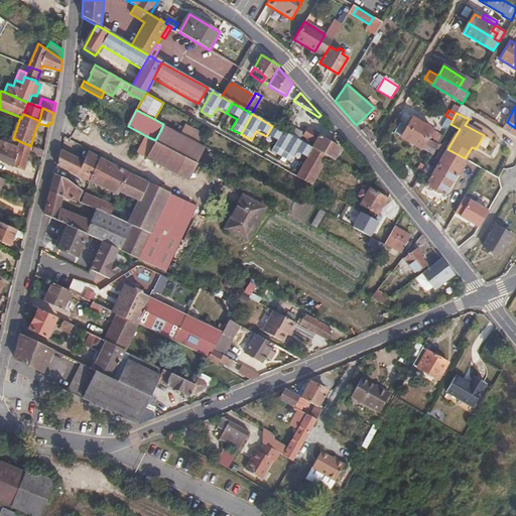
[(449,120),(442,116),(437,124),(444,128),(449,120)]
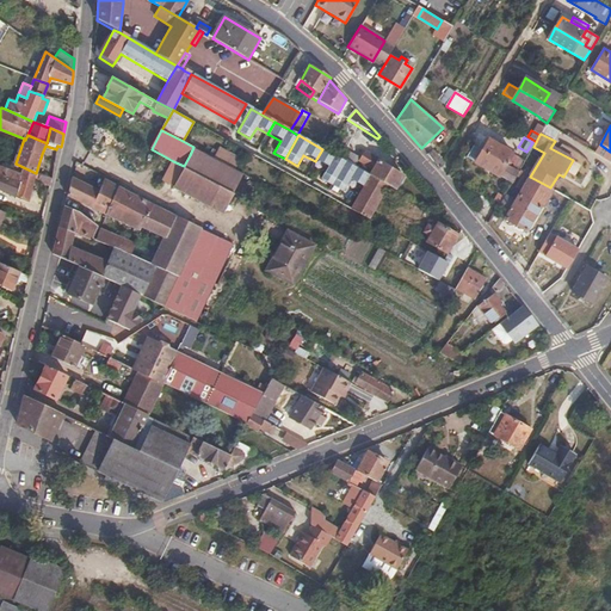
[(481,152),(504,165),(506,161),(508,162),(513,154),(504,148),(505,146),(500,142),(498,144),(489,140),(481,152)]
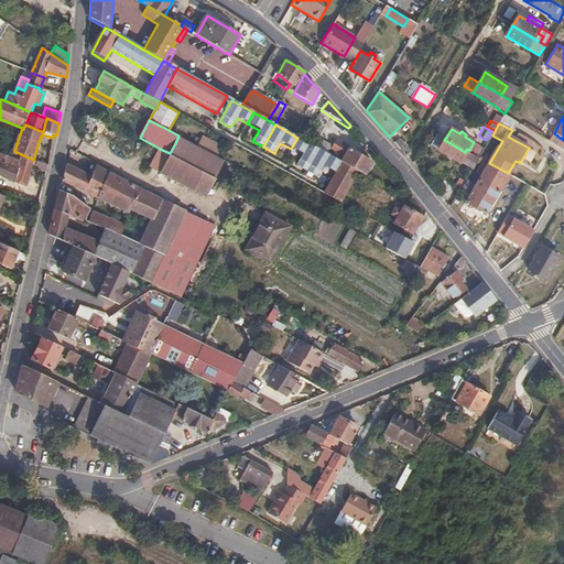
[(225,147),(204,136),(198,147),(219,158),(225,147)]
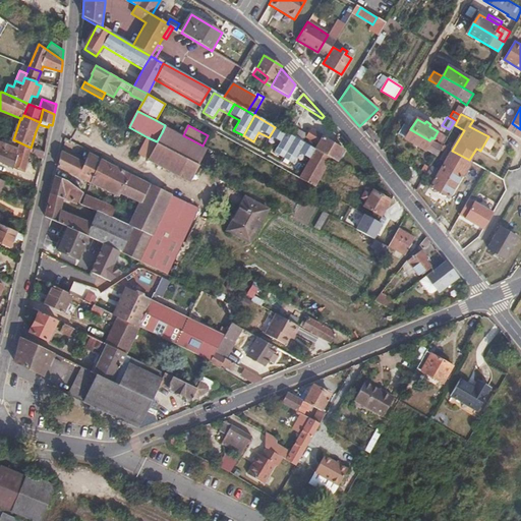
[(442,148),(429,140),(410,129),(404,125),(401,128),(398,134),(437,157),(442,148)]
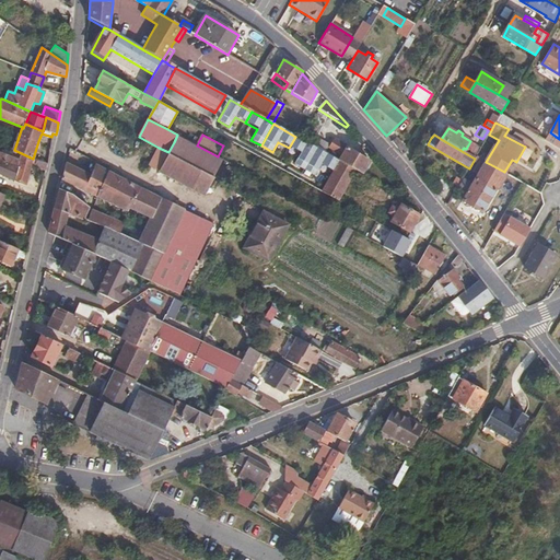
[(295,137),(289,148),(299,153),(293,164),(304,171),(316,149),(295,137)]
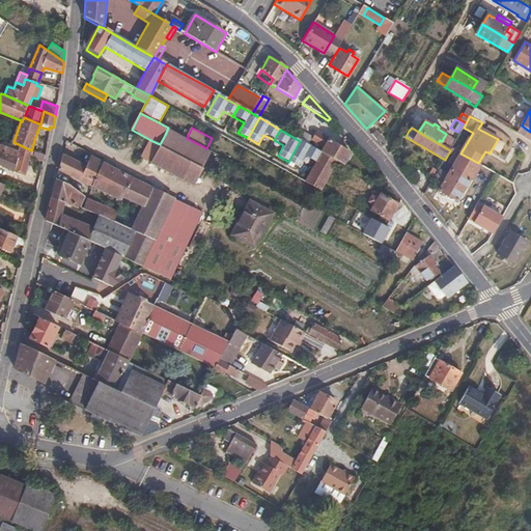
[(386,142),(376,131),(372,135),(383,146),(386,142)]
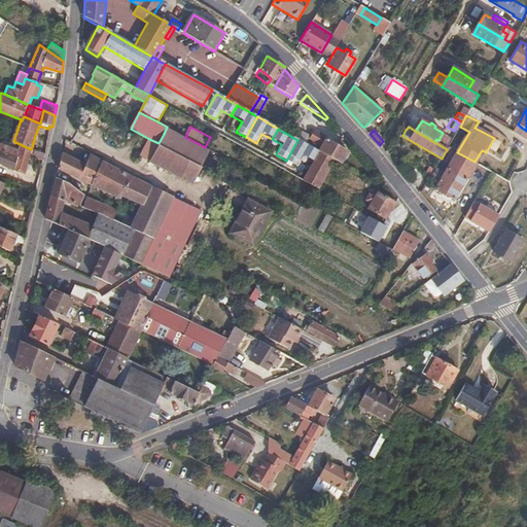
[(328,139),(316,132),(311,140),(319,145),(316,150),(318,151),(321,153),(336,162),(342,165),(349,153),(327,140),(328,139)]
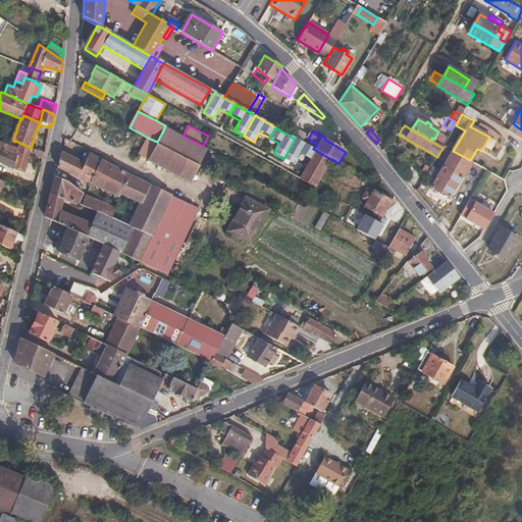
[(157,142),(158,143),(199,165),(200,165),(205,156),(162,133),(157,142)]
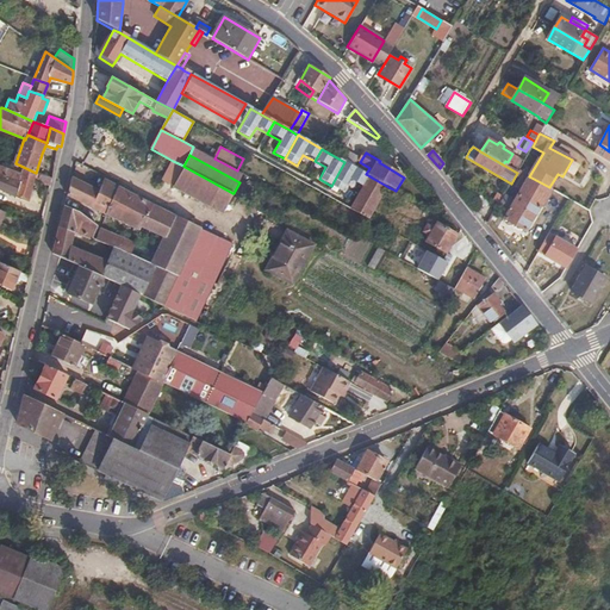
[(0,188),(29,203),(36,173),(16,163),(13,170),(6,168),(8,161),(0,156),(0,188)]
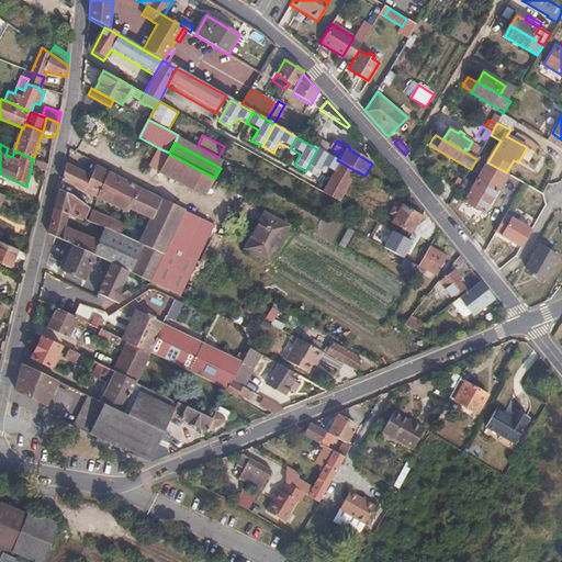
[(540,156),(527,147),(518,163),(516,166),(530,173),(540,156)]
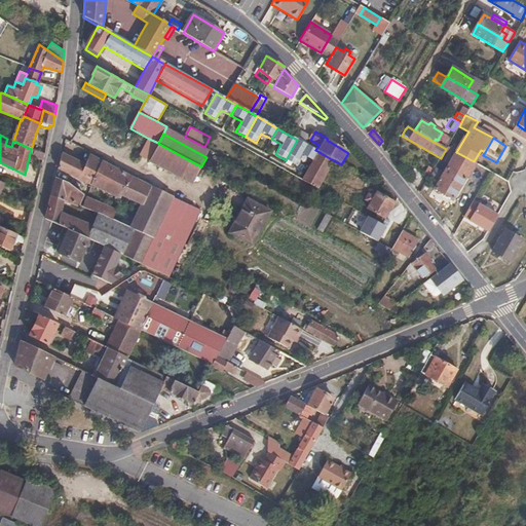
[(158,146),(159,144),(158,143),(149,139),(140,157),(150,161),(158,146)]
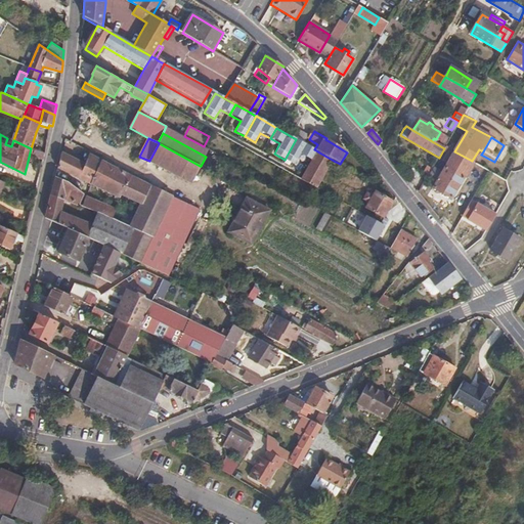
[(296,139),(285,160),(294,165),(300,156),(310,162),(316,150),(314,149),(296,139)]
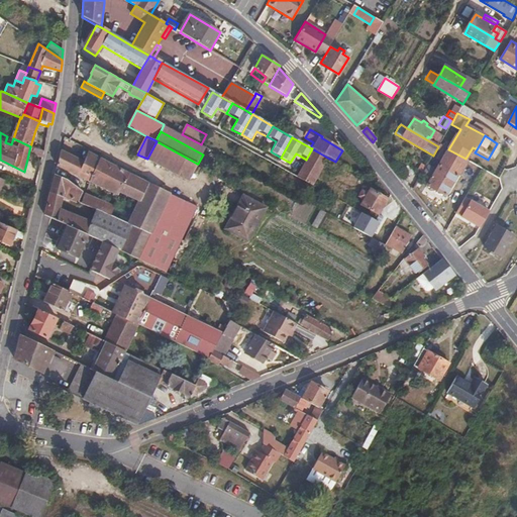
[(197,164),(156,143),(147,159),(189,181),(197,164)]
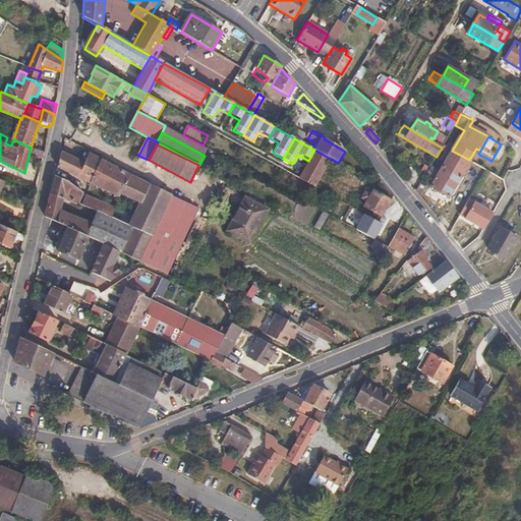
[(45,153),(38,151),(36,160),(43,162),(45,153)]
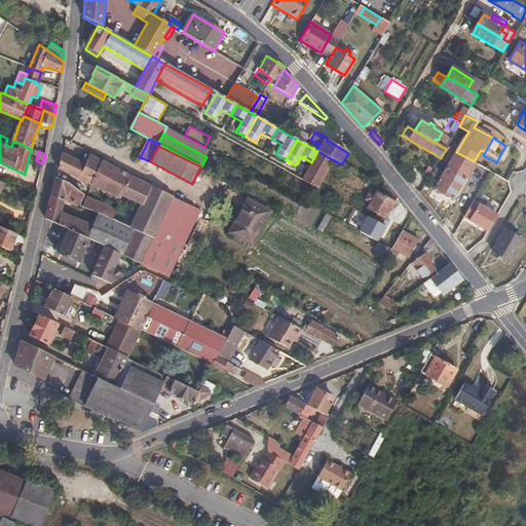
[(474,161),(456,152),(443,175),(439,182),(435,190),(452,200),(474,161)]
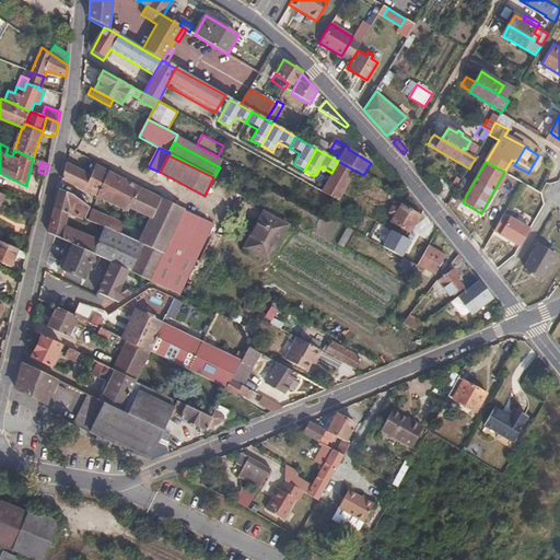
[(357,172),(341,163),(325,194),(341,202),(357,172)]
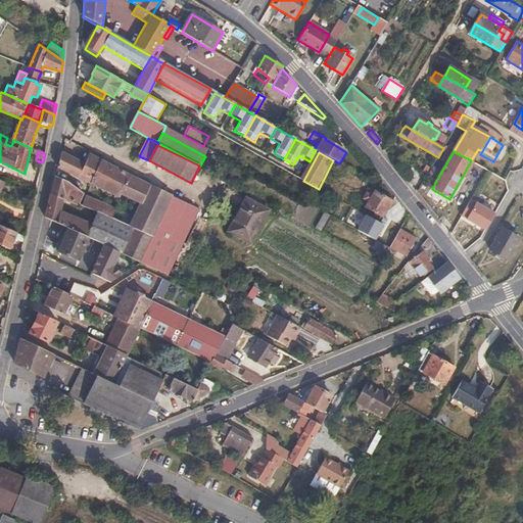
[(57,169),(91,185),(102,162),(91,156),(89,155),(84,163),(61,153),(57,169)]
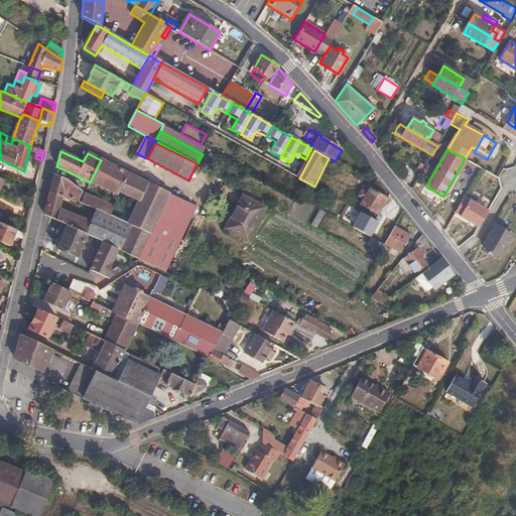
[(101,160),(90,182),(118,196),(119,194),(138,202),(140,203),(148,183),(101,160)]
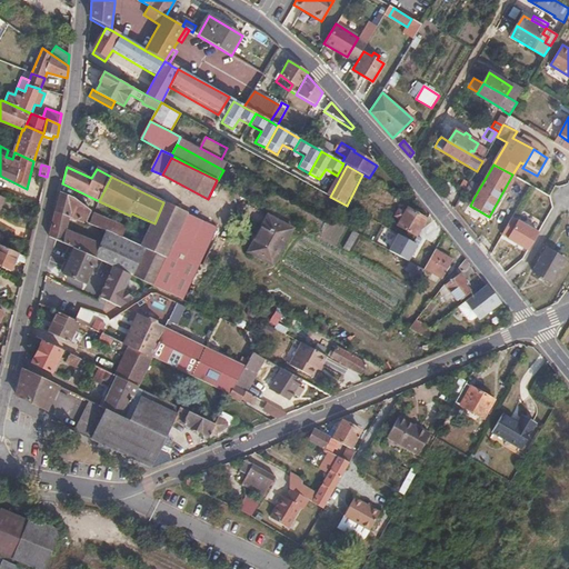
[(479,189),(470,183),(469,185),(466,191),(475,197),(479,189)]
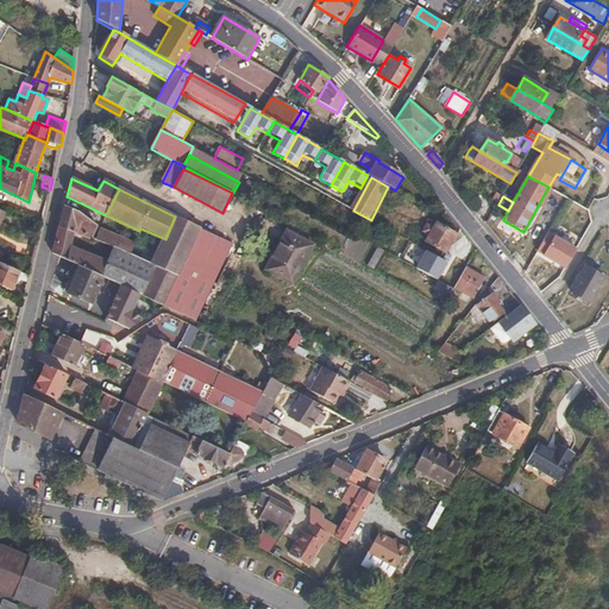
[(491,217),(478,202),(473,209),(487,225),(491,217)]
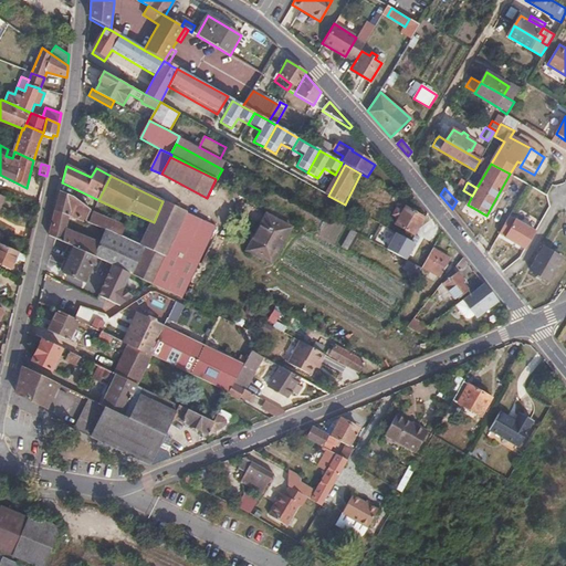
[(55,238),(75,248),(79,249),(80,248),(96,254),(100,244),(98,243),(65,229),(69,220),(75,222),(76,218),(85,221),(91,210),(71,197),(60,191),(55,210),(52,223),(49,236),(55,238)]
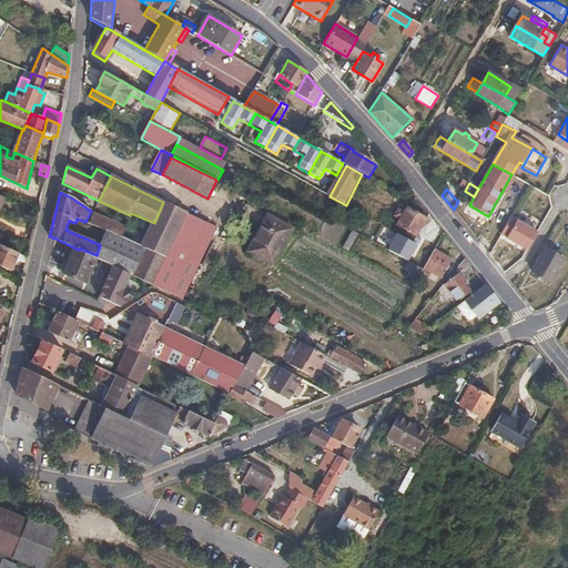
[(175,236),(186,214),(163,202),(154,223),(152,222),(141,246),(165,257),(175,236)]
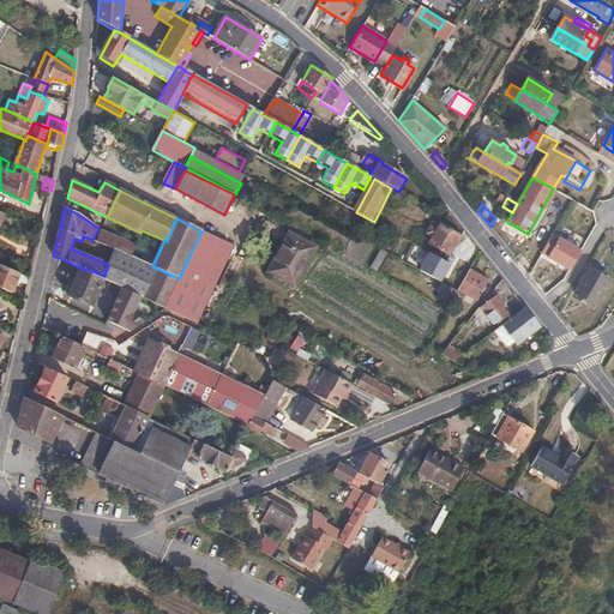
[(462,235),(441,223),(439,227),(433,224),(428,234),(433,236),(431,244),(451,256),(462,235)]
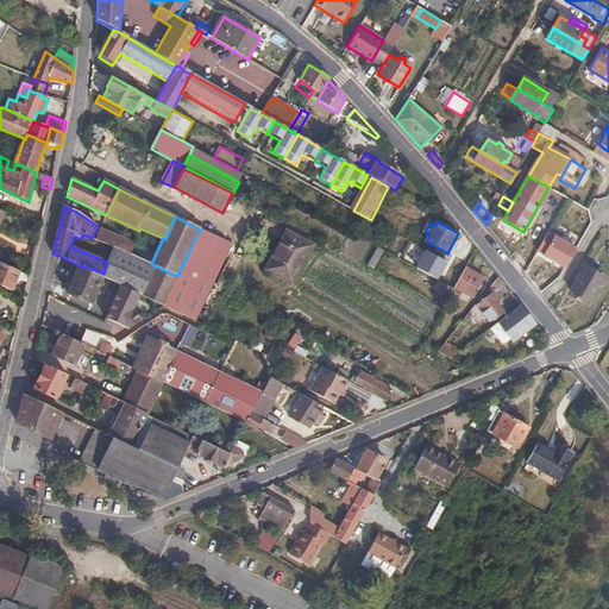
[(108,233),(99,230),(95,240),(105,244),(108,233)]
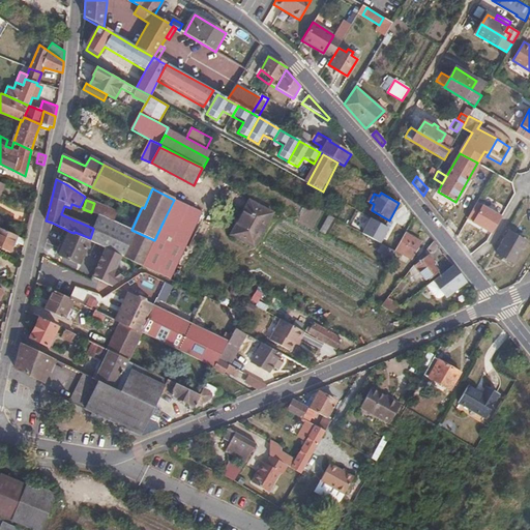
[(170,224),(180,203),(174,200),(164,221),(170,224)]
